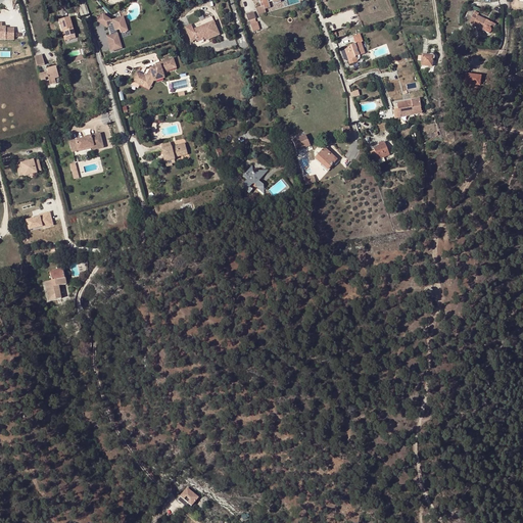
[(258,0),(259,2),(262,7),(264,6),(265,9),(271,8),(269,3),(268,0),(258,0)]
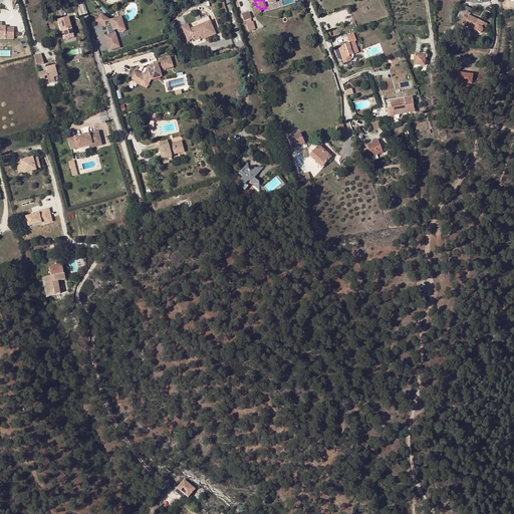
[(257,7),(252,8),(254,15),(261,13),(260,9),(259,6),(257,7)]
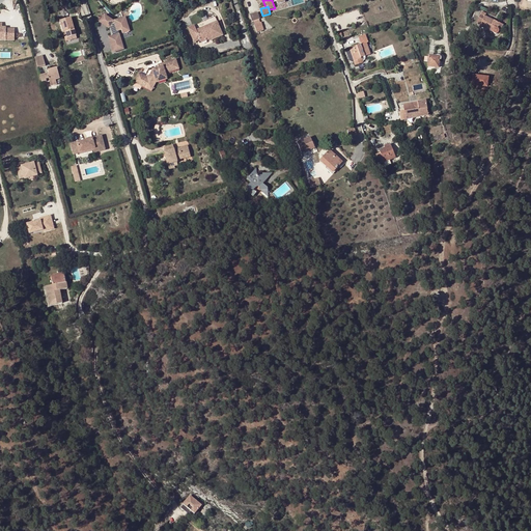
[(252,22),(254,21),(259,20),(260,19),(257,12),(250,15),(252,22)]
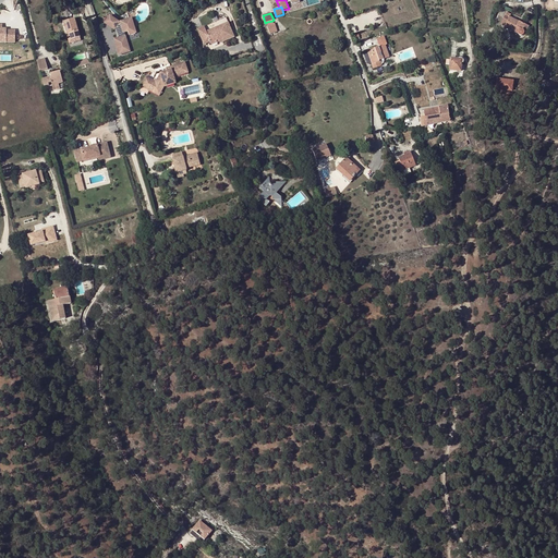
[(523,29),(525,25),(510,17),(511,15),(506,13),(500,24),(505,26),(505,27),(520,35),(521,35),(522,35),(523,34),(524,33),(524,32),(523,31),(523,29)]
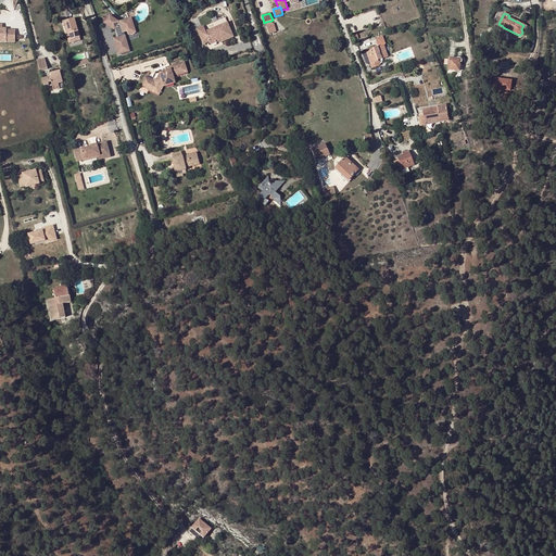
[(104,23),(114,29),(116,32),(117,34),(116,36),(116,38),(114,39),(118,54),(129,51),(124,33),(127,32),(128,35),(136,33),(134,26),(131,27),(129,19),(118,22),(109,15),(104,23)]
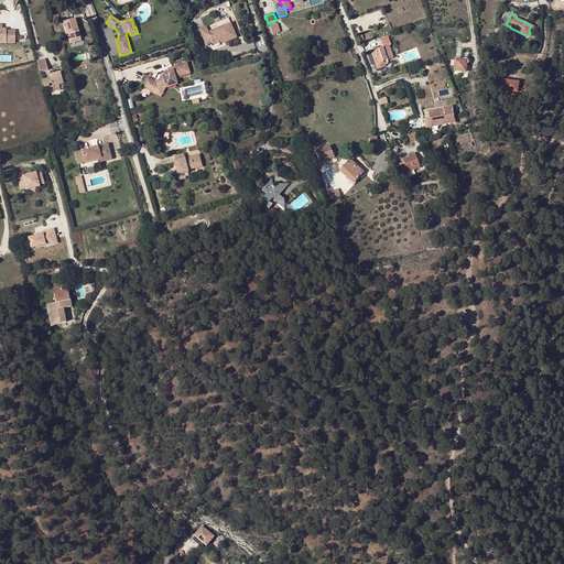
[(214,45),(218,43),(218,42),(221,41),(221,42),(223,44),(237,38),(228,18),(201,30),(206,45),(213,42),(214,45)]
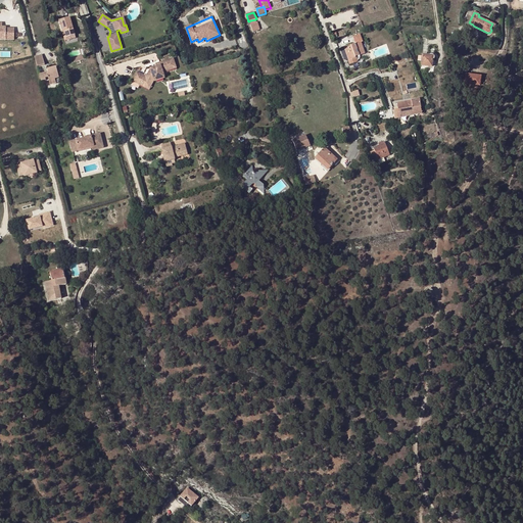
[(70,17),(59,20),(62,32),(64,32),(66,38),(70,37),(70,39),(76,37),(70,17)]
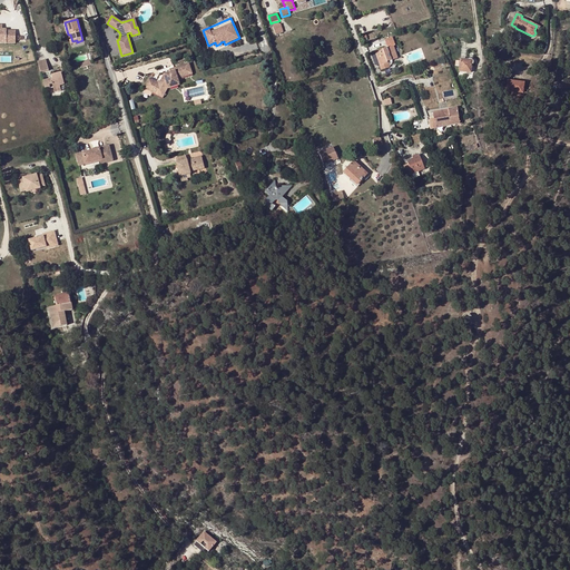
[(356,28),(360,36),(391,25),(390,21),(361,32),(359,27),(356,28)]
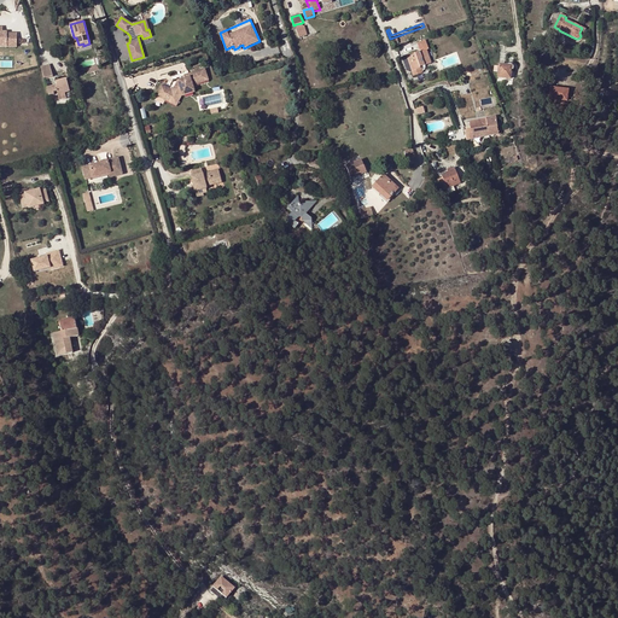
[(0,46),(16,46),(17,33),(7,33),(7,31),(3,31),(3,27),(0,25),(0,46)]
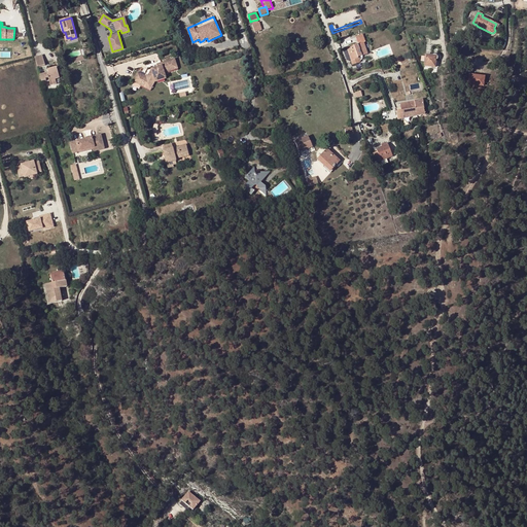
[(253,24),(252,25),(254,32),(262,30),(259,22),(258,23),(253,24)]
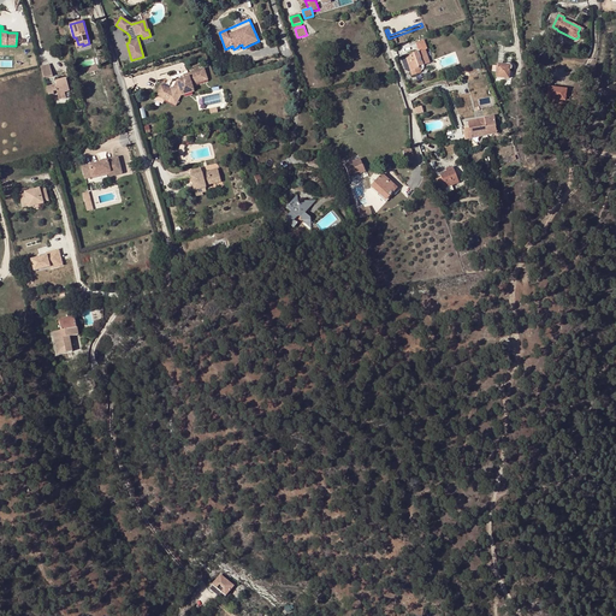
[(422,35),(414,37),(419,52),(406,57),(410,71),(412,71),(413,76),(421,72),(419,66),(430,63),(425,49),(427,49),(422,35)]
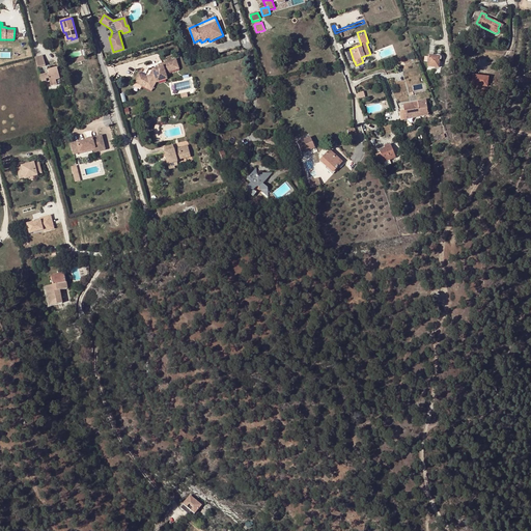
[(65,32),(63,32),(65,40),(72,39),(72,37),(67,38),(65,32)]
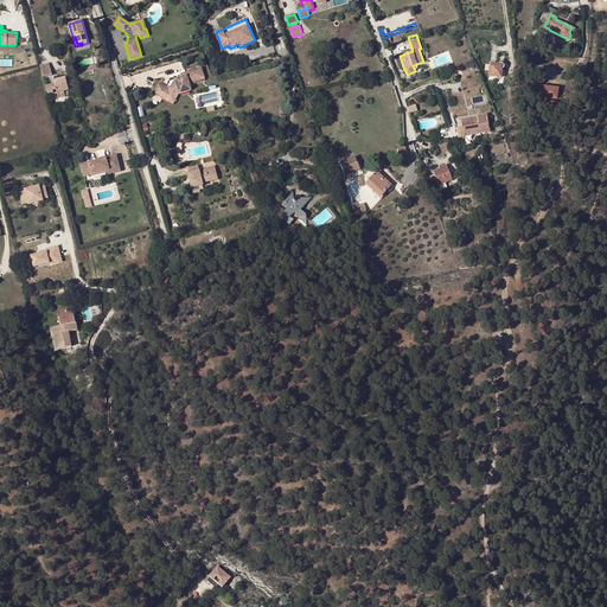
[(49,64),(40,66),(44,78),(52,76),(49,64)]
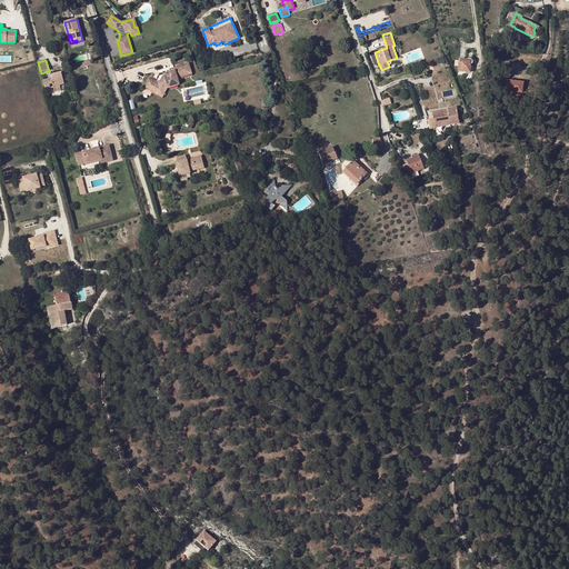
[(471,61),(459,60),(459,63),(457,63),(456,73),(458,73),(458,71),(470,72),(471,61)]
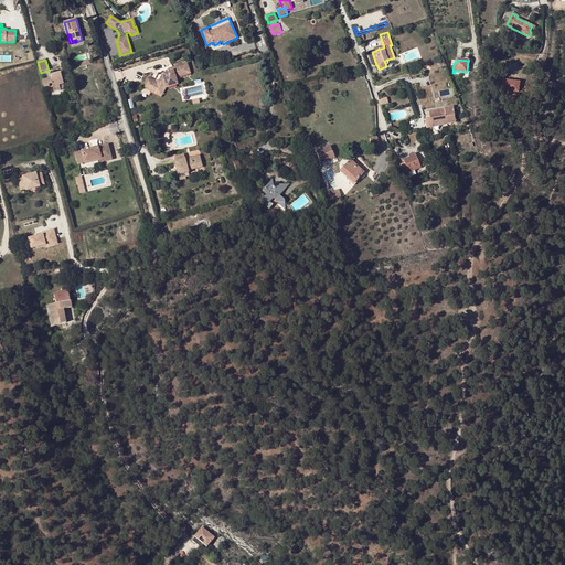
[(156,82),(148,77),(142,87),(161,97),(166,87),(178,83),(177,78),(191,74),(187,63),(168,70),(169,72),(162,74),(159,81),(157,81),(156,82)]
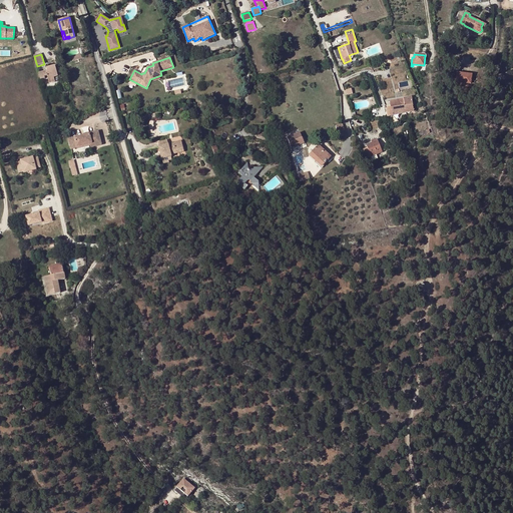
[(44,64),(37,66),(39,73),(46,71),(44,64)]
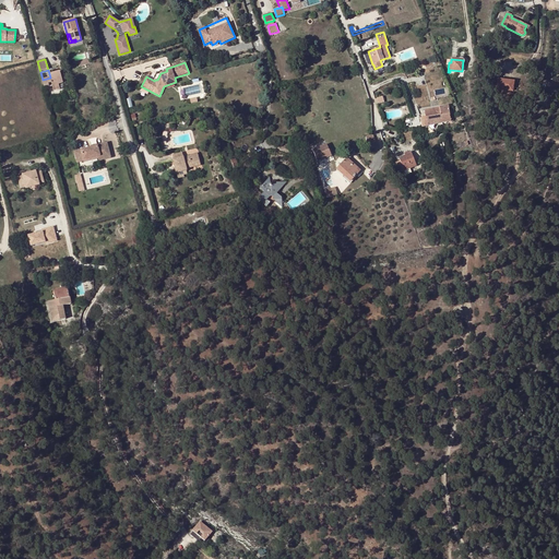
[(43,80),(44,87),(49,86),(48,84),(51,83),(54,91),(60,90),(59,84),(63,83),(60,71),(50,74),(51,78),(50,78),(43,80)]
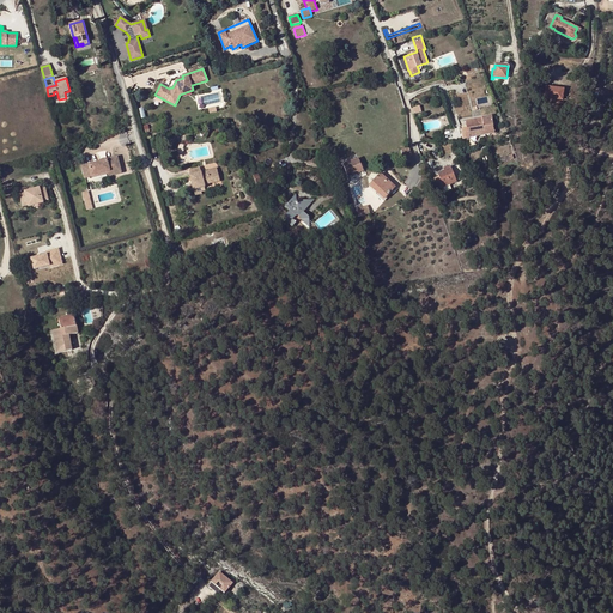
[(546,86),(545,98),(547,98),(562,101),(563,95),(564,90),(546,86)]
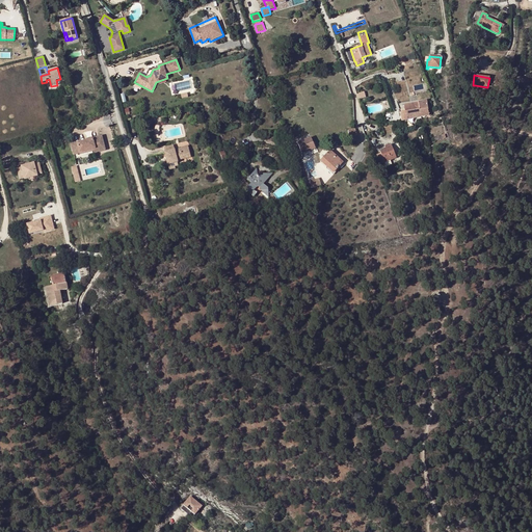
[(57,85),(51,86),(52,90),(62,88),(60,79),(56,80),(57,85)]
